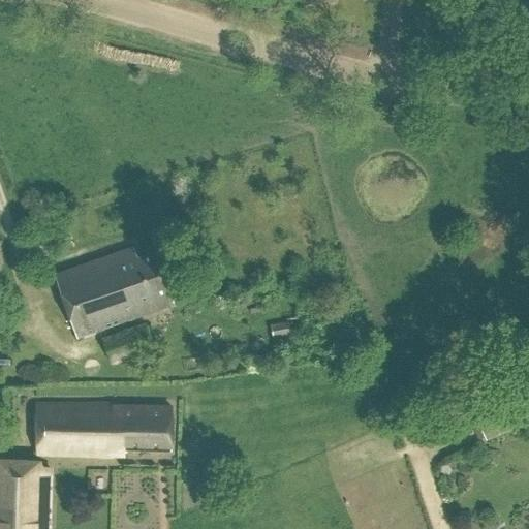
[(174,304),(170,296),(180,292),(164,248),(137,257),(133,246),(55,274),(76,337),(174,304)]
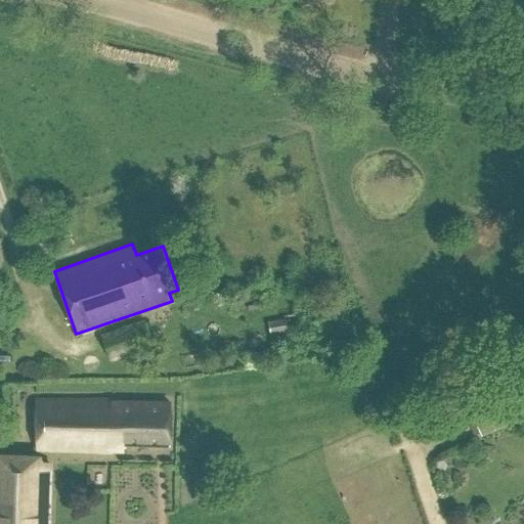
[(267,321),(270,334),(287,331),(284,318),(267,321)]
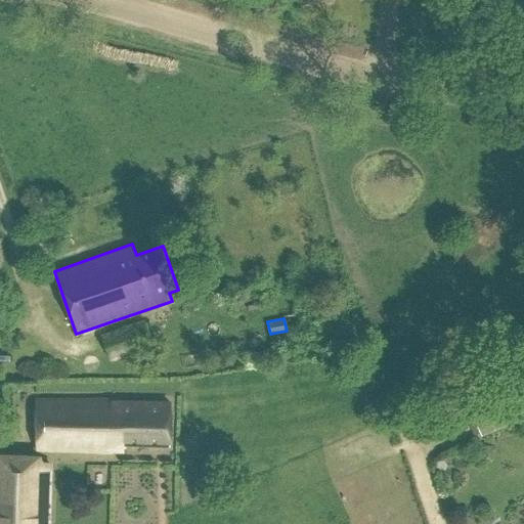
[(100,335),(112,366),(123,361),(121,356),(150,345),(142,320),(100,335)]
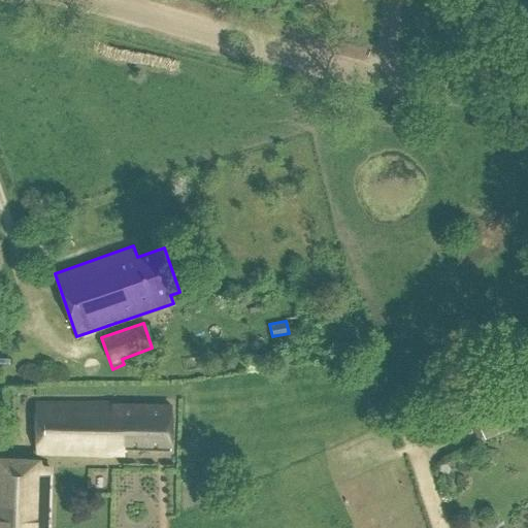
[(171,405),(124,405),(124,402),(36,403),(37,453),(124,456),(124,449),(170,449),(171,405)]
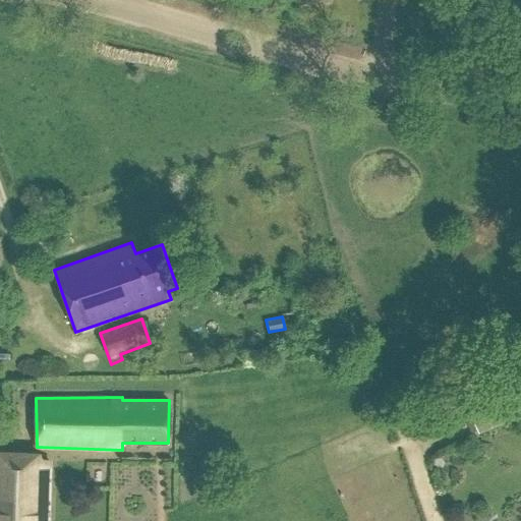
[(0,520),(46,520),(49,460),(0,458),(0,520)]
